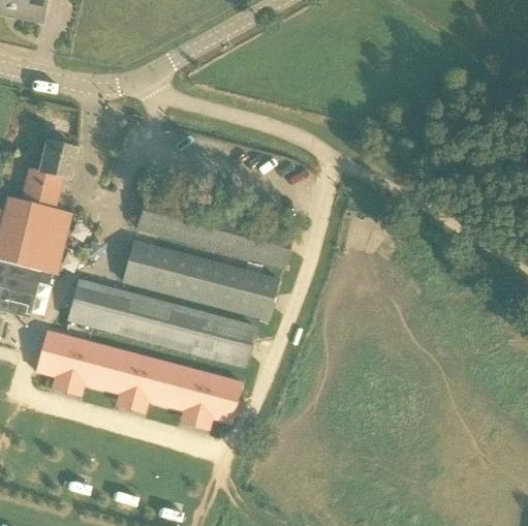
[(0,12),(41,22),(45,0),(0,0),(0,12)]
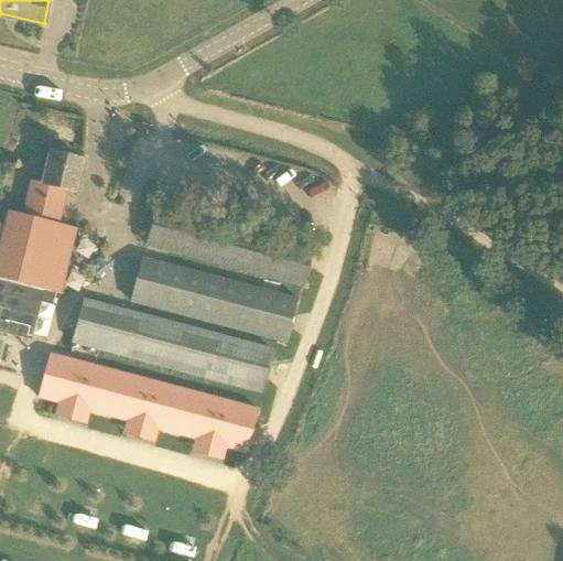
[(0,331),(30,338),(40,301),(52,303),(55,291),(58,292),(75,226),(57,222),(66,189),(75,191),(83,159),(51,151),(43,182),(31,179),(22,213),(8,209),(4,223),(0,222),(0,331)]
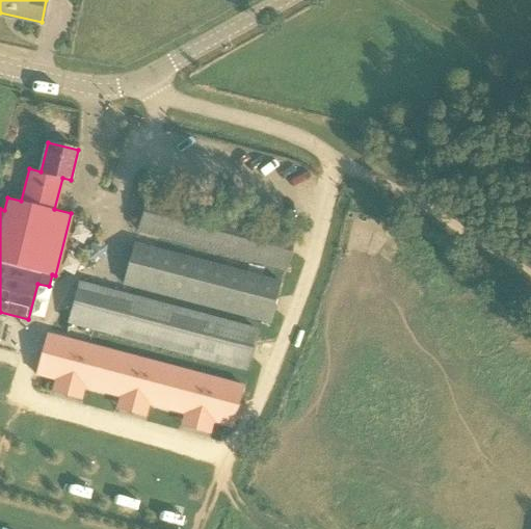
[(137,230),(281,267),(290,231),(147,193),(137,230)]
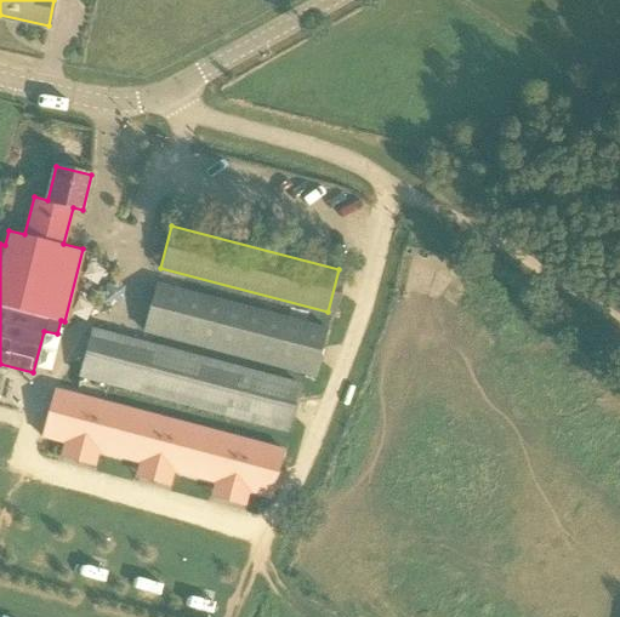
[(314,375),(328,327),(157,283),(144,330),(314,375)]
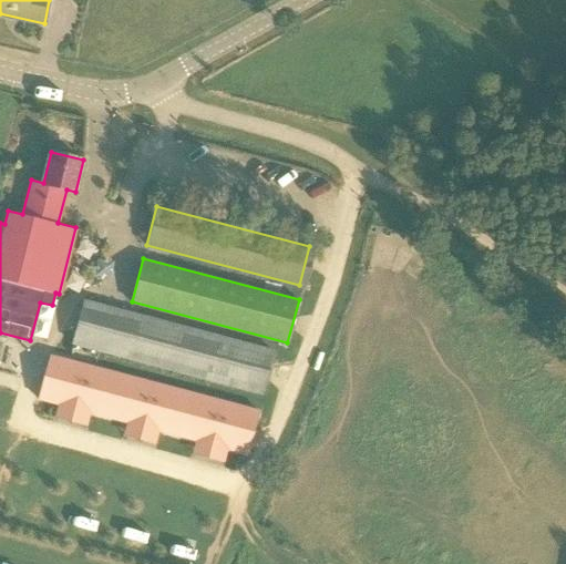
[(72,342),(261,393),(274,350),(83,299),(72,342)]
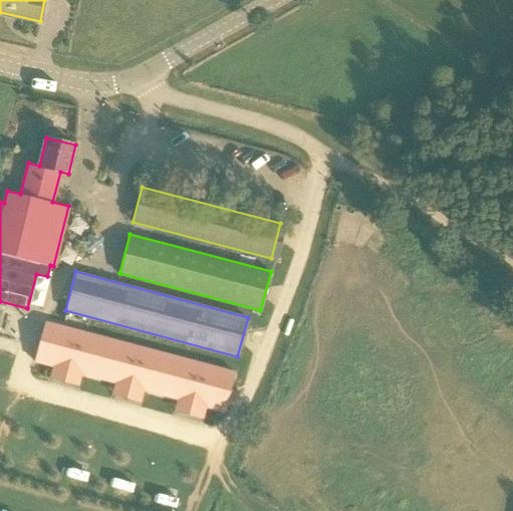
[(35,360),(223,411),(234,371),(46,321),(35,360)]
